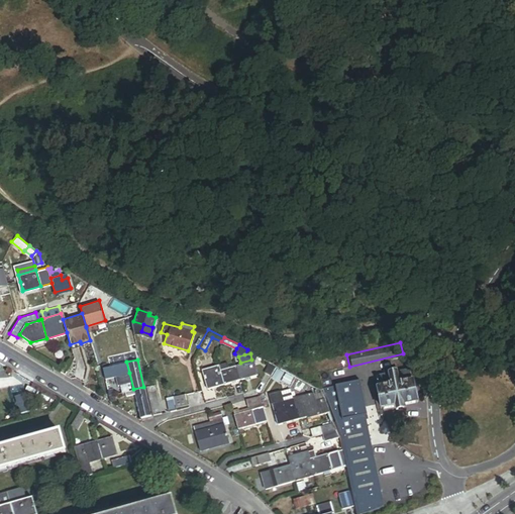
[(240,363),(235,365),(239,378),(255,374),(251,360),(240,363)]
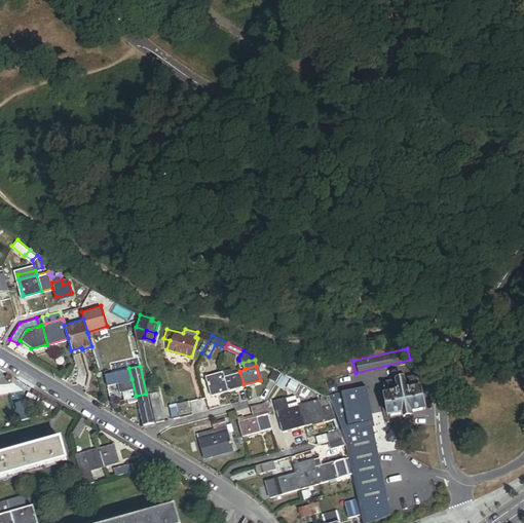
[(120,370),(103,374),(106,384),(132,379),(128,368),(120,370)]
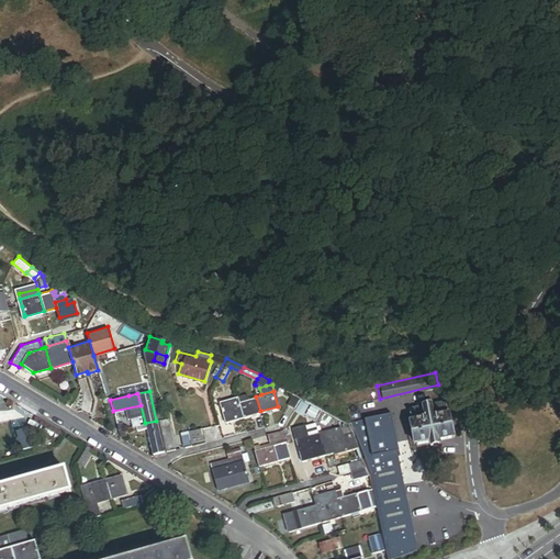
[(236,395),(237,402),(247,399),(245,393),(236,395)]
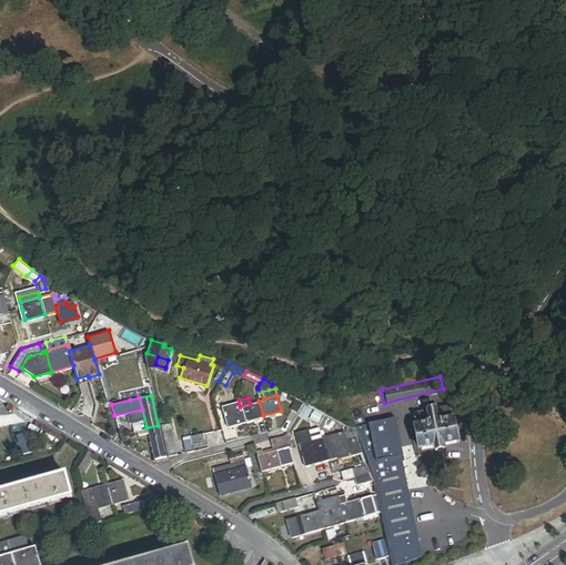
[(302,401),(295,397),(289,409),(295,413),(302,401)]
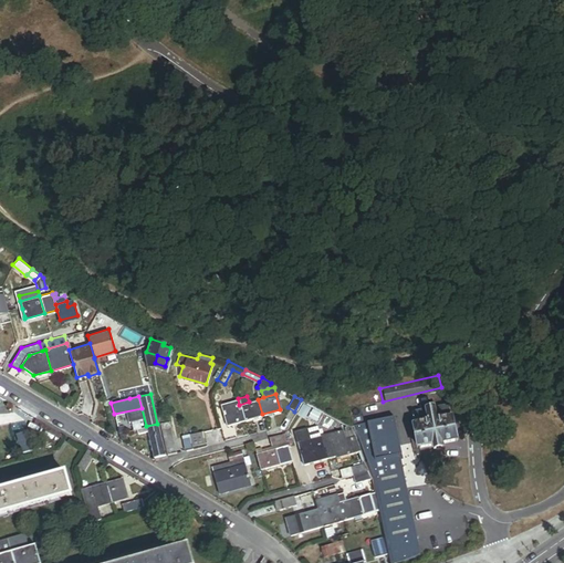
[(239,405),(238,398),(220,404),(226,425),(243,419),(239,405)]
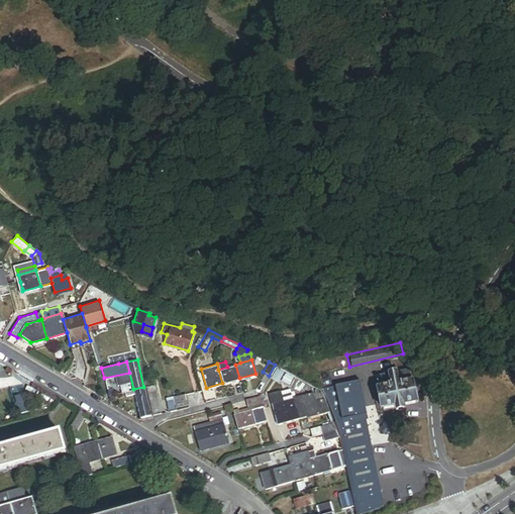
[(239,378),(235,365),(227,367),(218,370),(222,383),(239,378)]
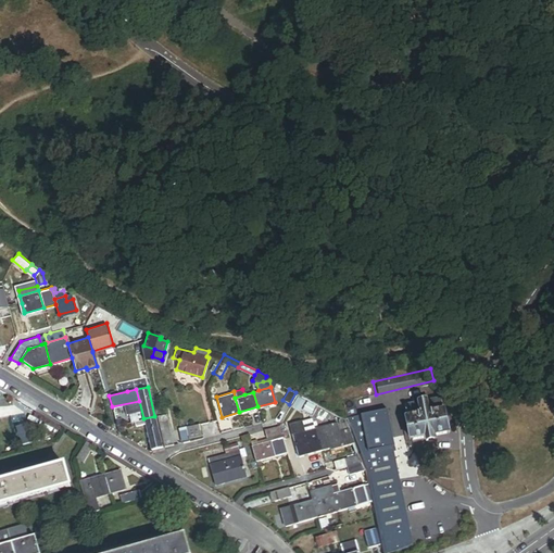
[(431,434),(444,430),(437,394),(424,398),(423,393),(408,397),(410,402),(401,404),(408,439),(420,436),(423,440),(432,438),(431,434)]
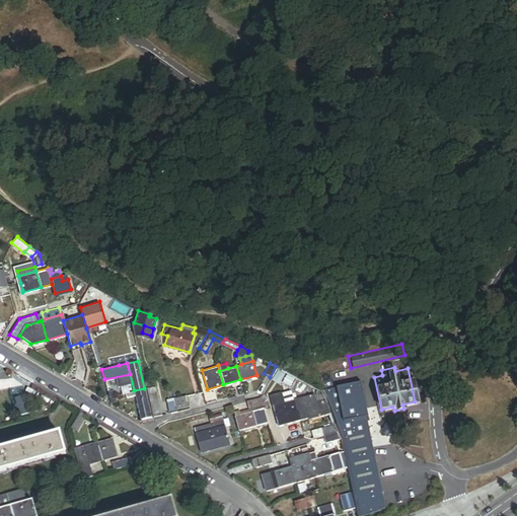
[(365,414),(358,381),(334,386),(341,419),(363,414),(365,414)]
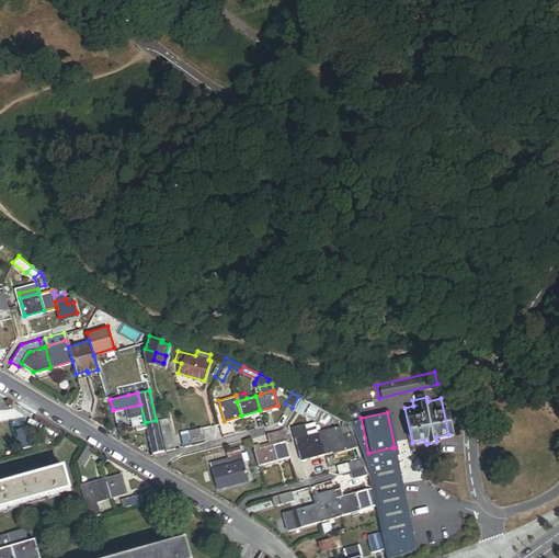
[(157,418),(158,420),(161,435),(171,433),(167,416),(157,418)]
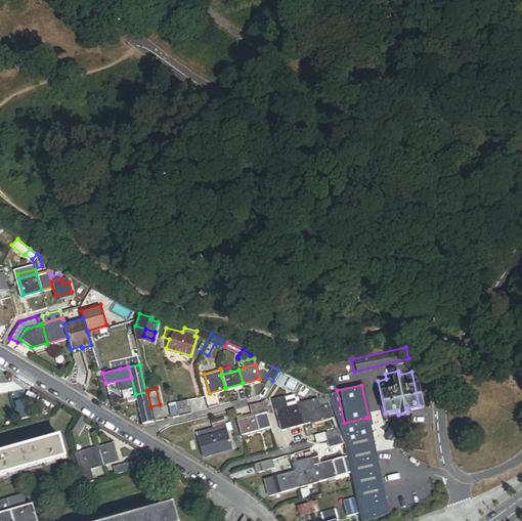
[(344,423),(337,390),(323,393),(337,424),(344,423)]
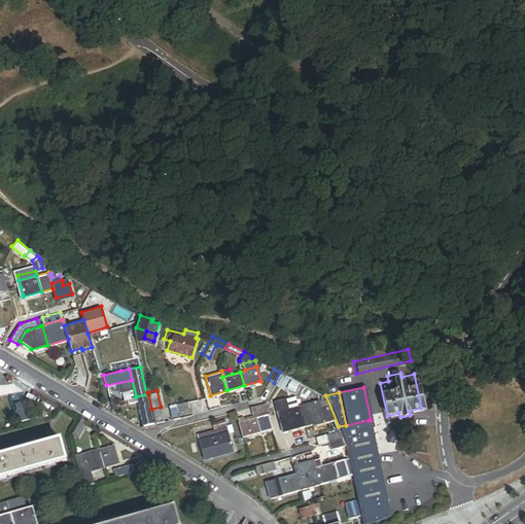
[(146,394),(136,396),(136,400),(142,425),(152,422),(146,394)]
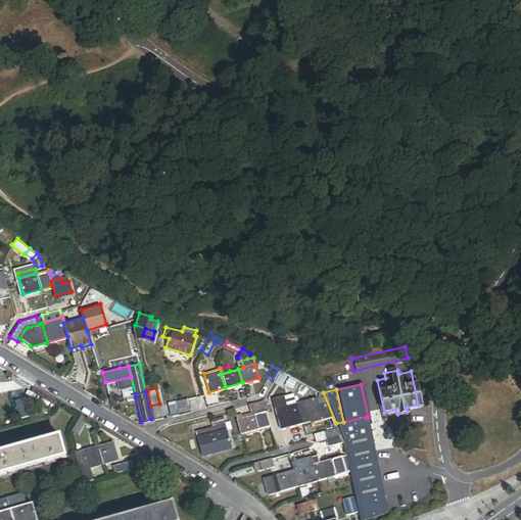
[(310,422),(331,417),(323,395),(295,403),(301,423),(310,420),(310,422)]
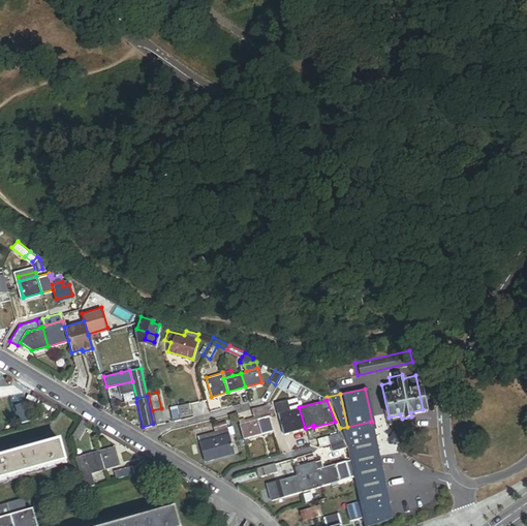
[(189,402),(177,405),(179,415),(191,412),(189,402)]
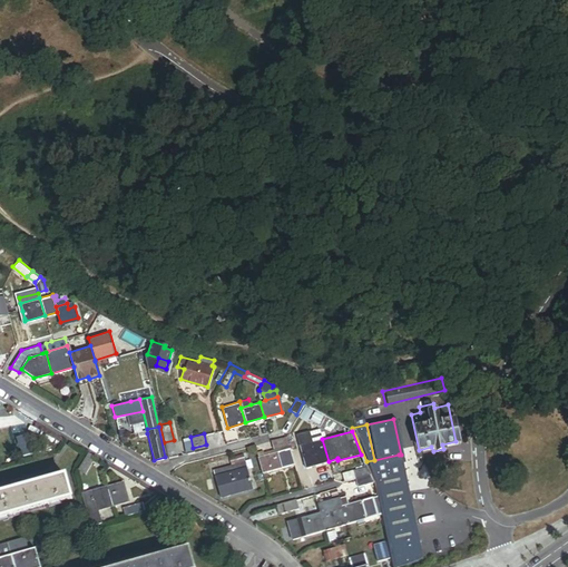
[(270,439),(272,448),(287,443),(285,436),(270,439)]
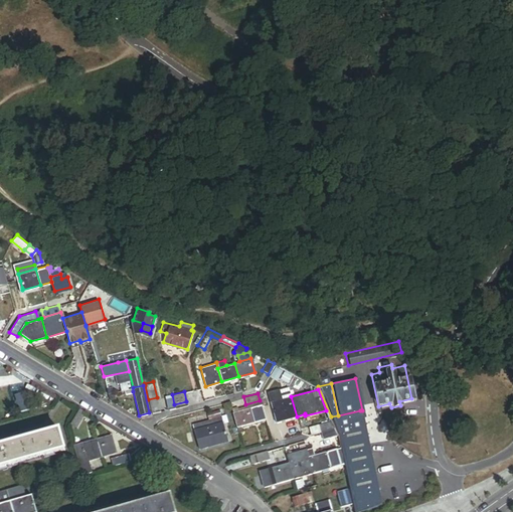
[(174,404),(172,394),(162,396),(165,409),(175,407),(174,404)]
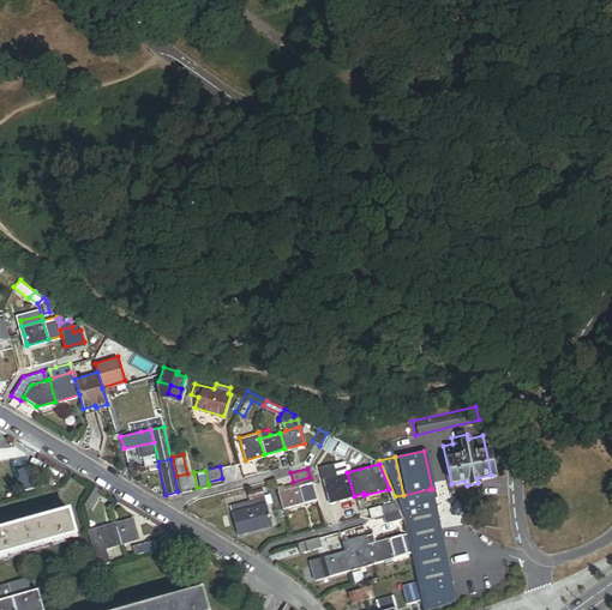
[(328,502),(354,496),(347,472),(322,479),(328,502)]
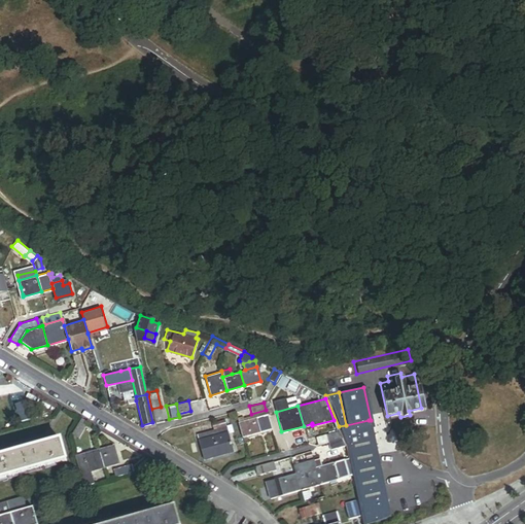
[(154,422),(163,420),(161,407),(151,409),(154,422)]
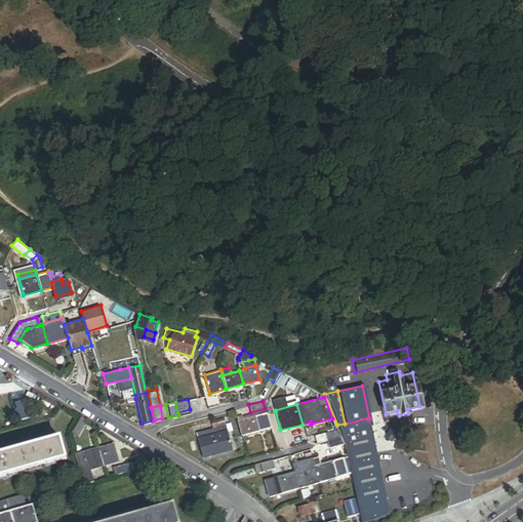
[(253,415),(266,412),(266,410),(241,416),(242,418),(253,415)]
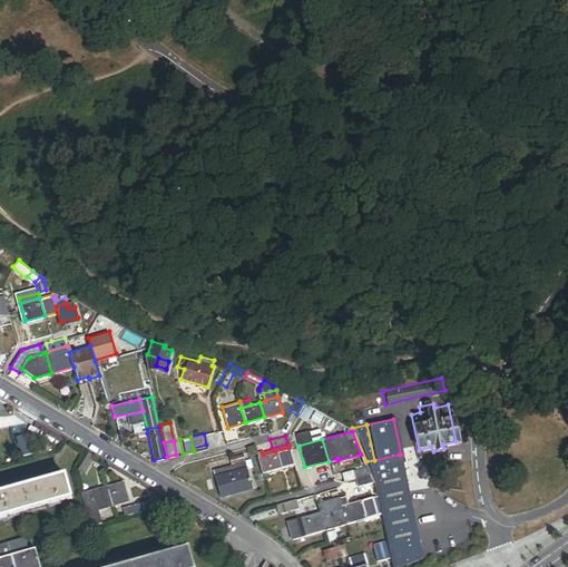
[(280,467),(293,462),(289,448),(275,451),(280,467)]
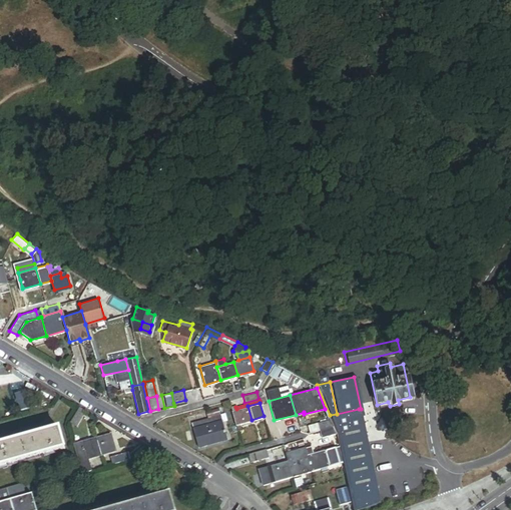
[(85,410),(78,406),(69,422),(75,426),(85,410)]
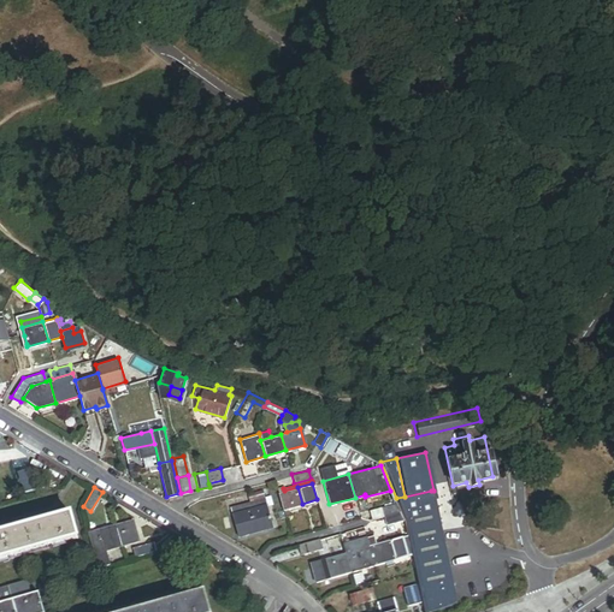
[(288,507),(302,504),(297,487),(284,491),(278,493),(282,509),(288,507)]
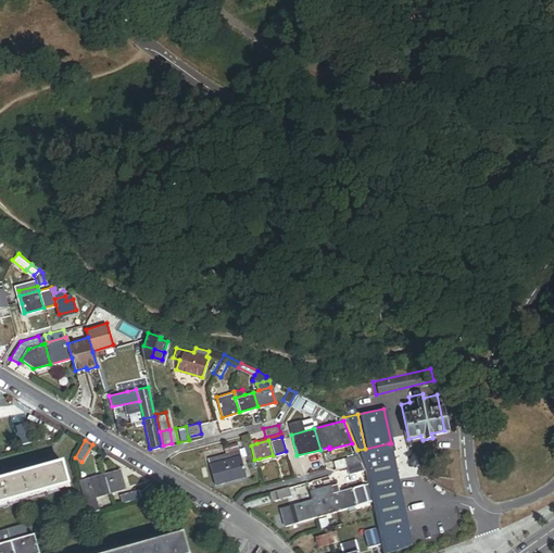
[(229,451),(238,449),(236,442),(223,447),(225,453),(229,451)]
